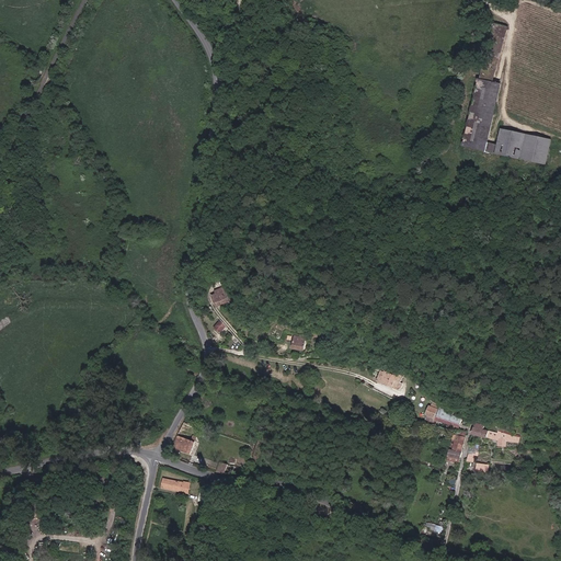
[(484,69),(481,78),(489,79),(491,71),(484,69)]
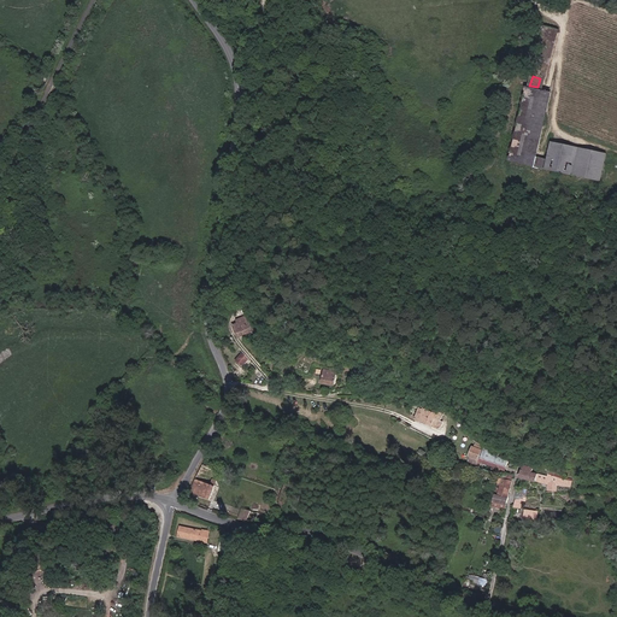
[(527,87),(512,162),(544,168),(546,158),(540,157),(553,92),(527,87)]
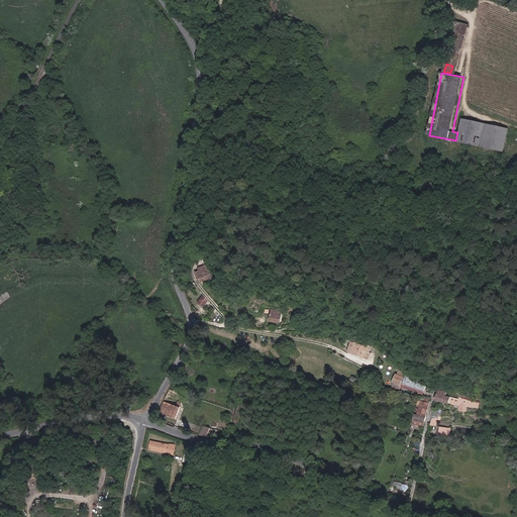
[(463,119),(458,142),(506,151),(510,127),(463,119)]
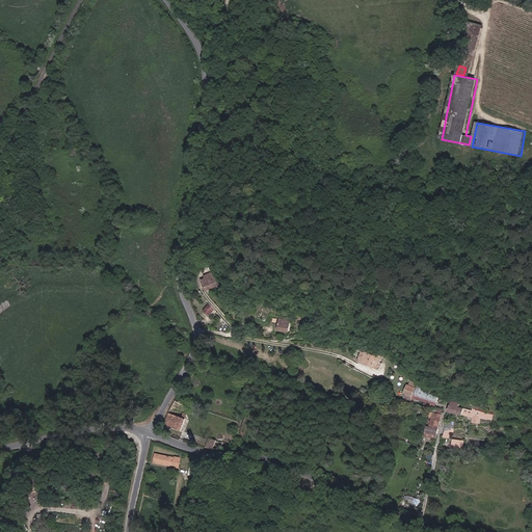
[(219,278),(217,276),(214,278),(211,273),(206,274),(207,277),(202,280),(207,291),(222,285),(219,278)]
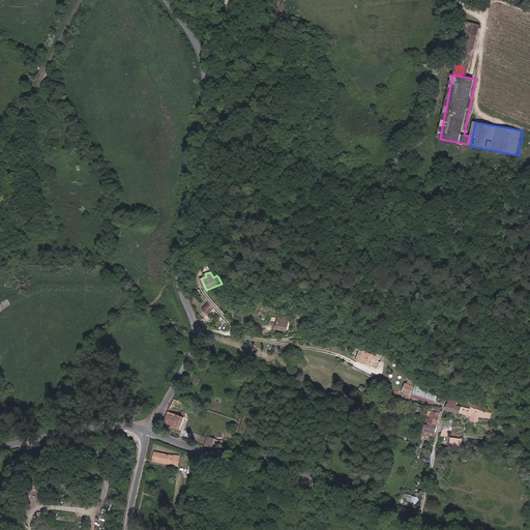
[(209,314),(214,307),(209,301),(203,308),(209,314)]
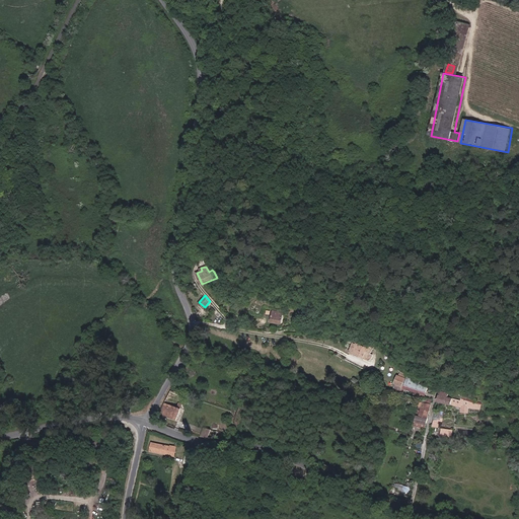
[(284,313),(274,311),(273,316),(271,316),(270,319),(272,319),(272,322),(282,323),(284,313)]
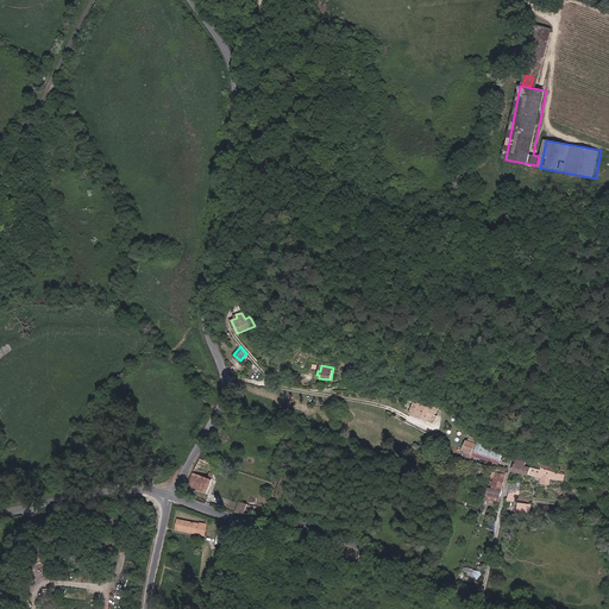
[(440,405),(437,403),(432,410),(415,402),(410,414),(434,424),(438,415),(435,414),(440,405)]
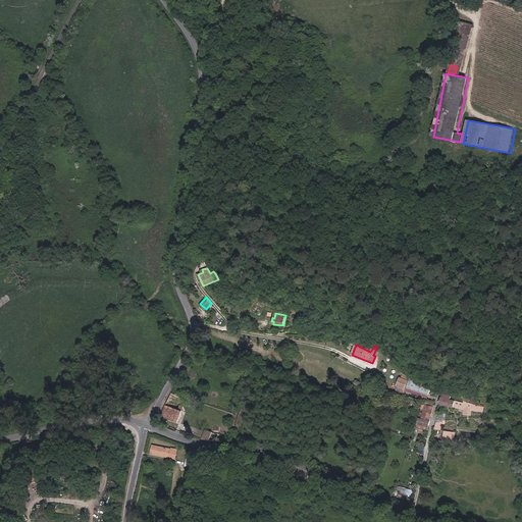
[(398,390),(404,394),(410,376),(403,374),(402,378),(401,379),(399,386),(399,387),(398,390)]
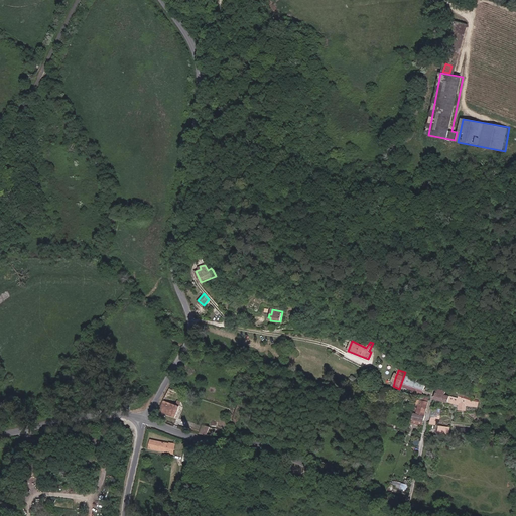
[(406,374),(403,382),(415,387),(415,386),(420,387),(421,384),(417,382),(418,379),(406,374)]
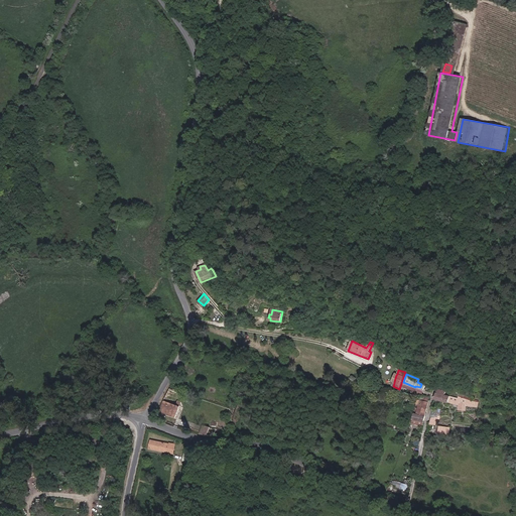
[(456,404),(475,406),(476,403),(478,404),(479,402),(477,402),(460,396),(459,399),(446,394),(446,391),(438,389),(435,398),(448,403),(449,402),(456,404)]
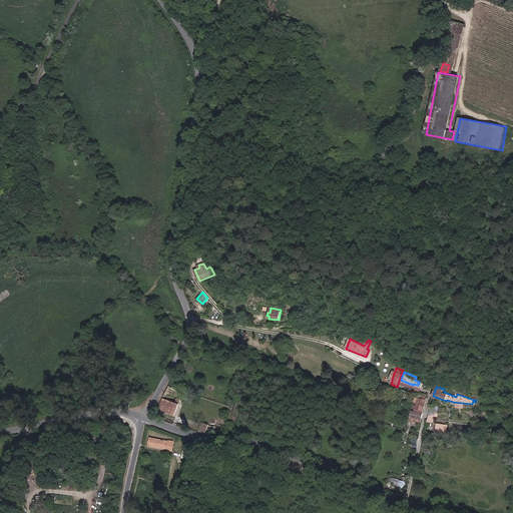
[(413,411),(411,417),(422,420),(423,414),(427,396),(419,394),(417,405),(416,409),(415,411),(413,411)]
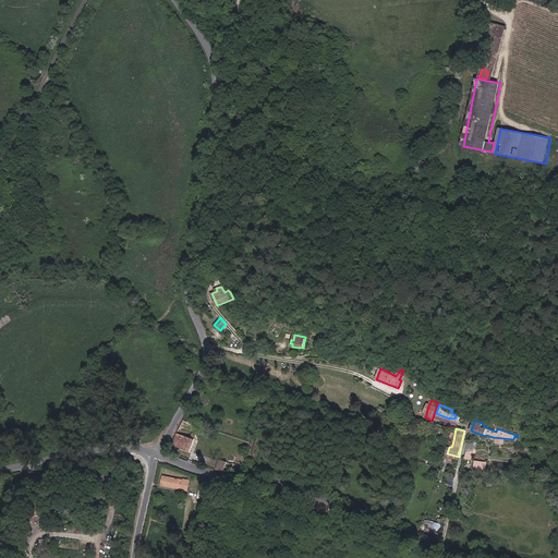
[(192,443),(194,438),(190,437),(178,434),(173,445),(190,450),(192,443)]
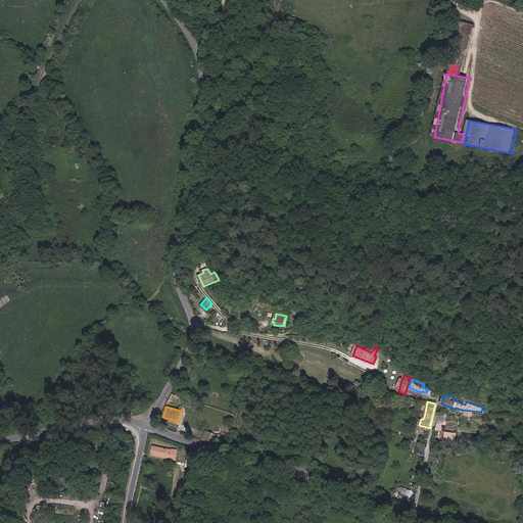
[(437,415),(437,430),(442,430),(442,425),(447,425),(447,415),(437,415)]
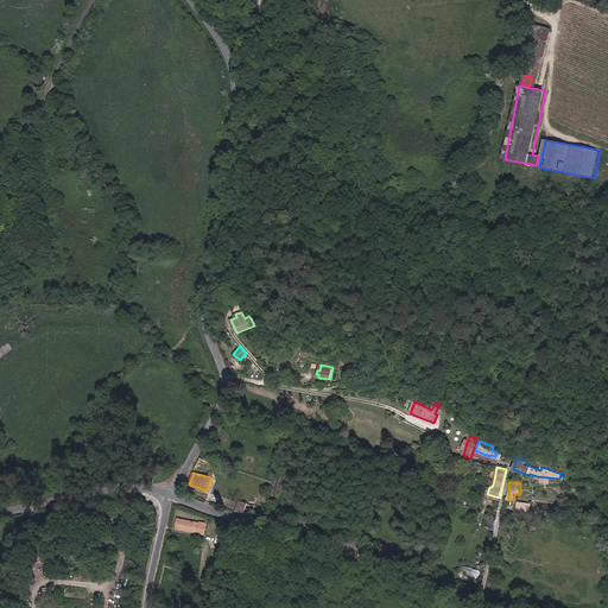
[(235,513),(244,514),(246,504),(240,501),(235,513)]
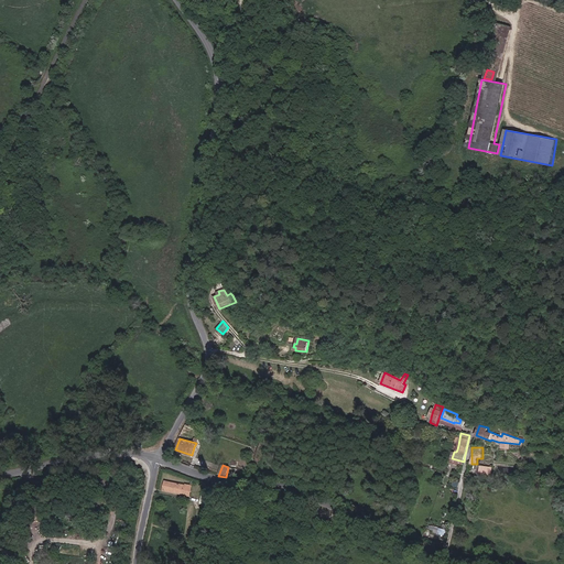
[(479,465),(479,476),(492,477),(492,466),(479,465)]
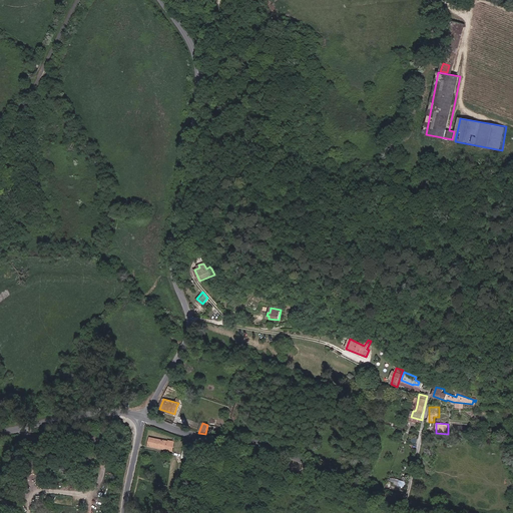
[(168,442),(150,438),(148,447),(171,452),(172,447),(171,447),(172,441),(168,440),(168,442)]
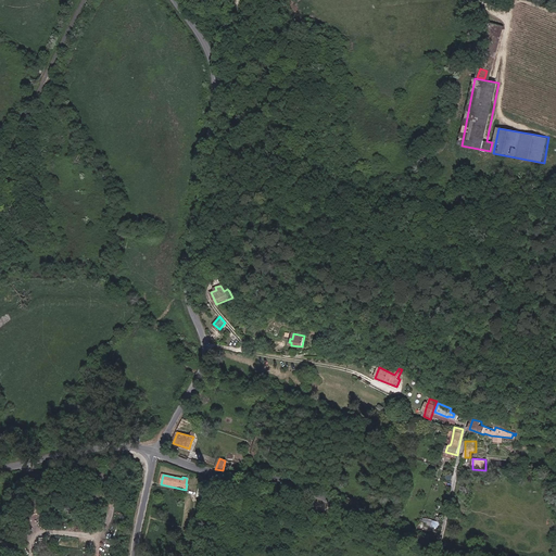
[(425,518),(424,525),(440,528),(441,521),(425,518)]
